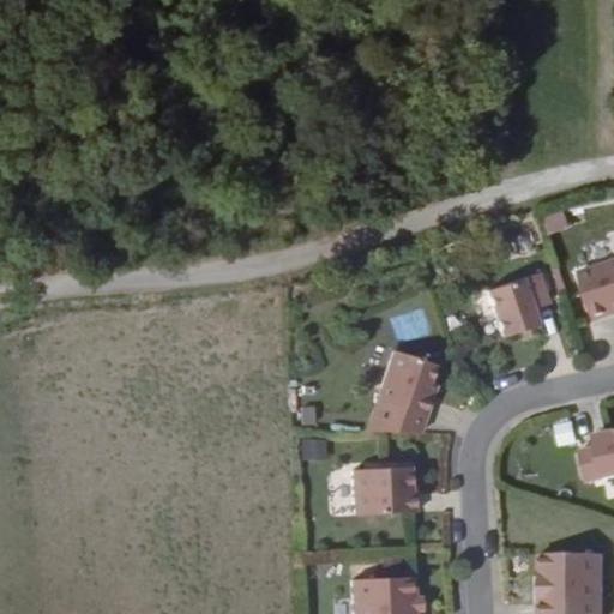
[(546,233),(569,230),(566,212),(543,216),(546,233)]
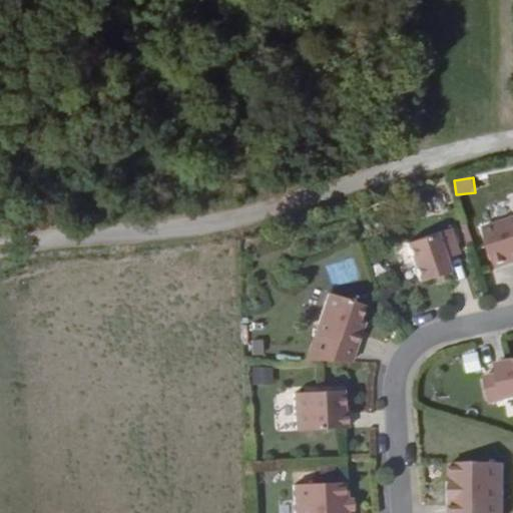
[(512,221),(487,227),(498,271),(512,266),(512,221)]
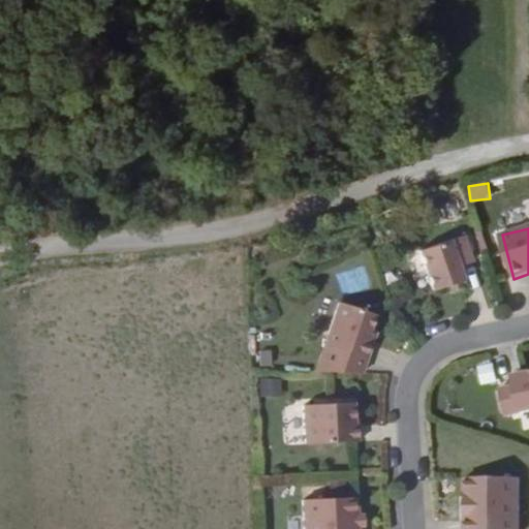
[(461,267),(474,263),(466,238),(422,252),(435,291),(466,282),(461,267)]
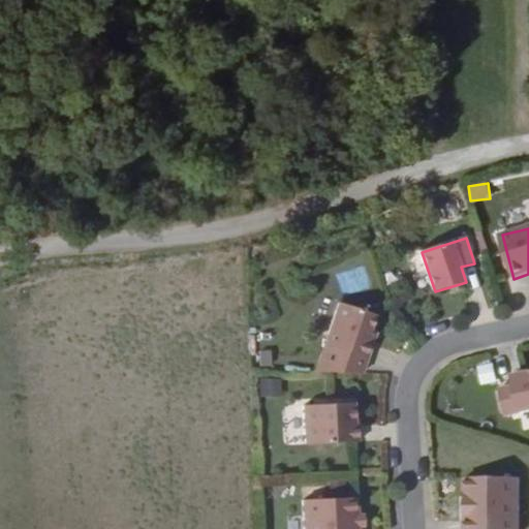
[(370,333),(376,315),(343,304),(328,345),(369,361),(378,335),(370,333)]
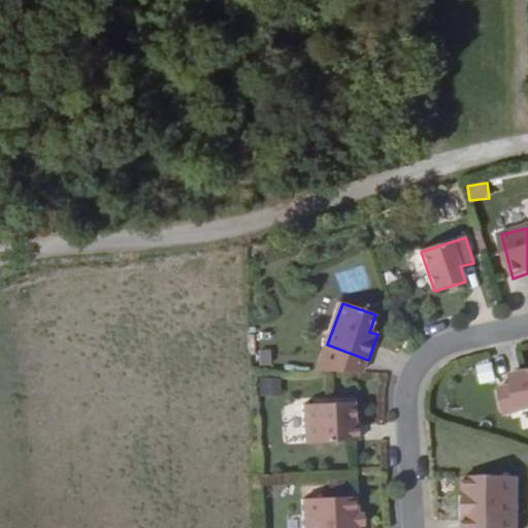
[(482,384),(496,381),(492,363),(477,366),(482,384)]
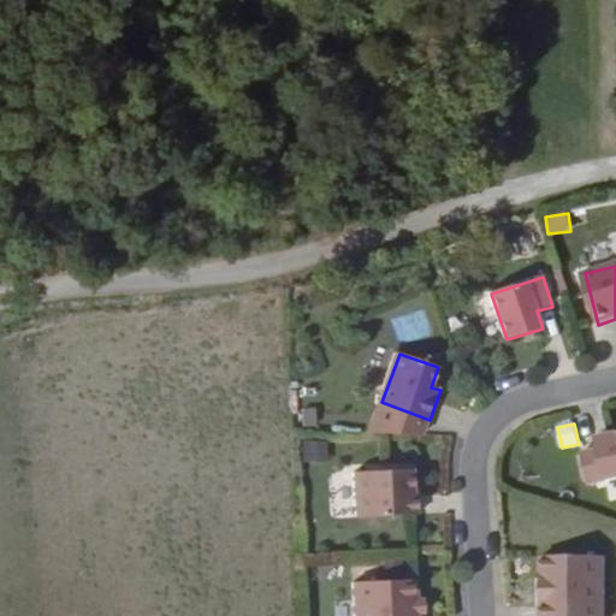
[(594,484),(615,478),(615,433),(602,437),(604,448),(587,451),(594,484)]
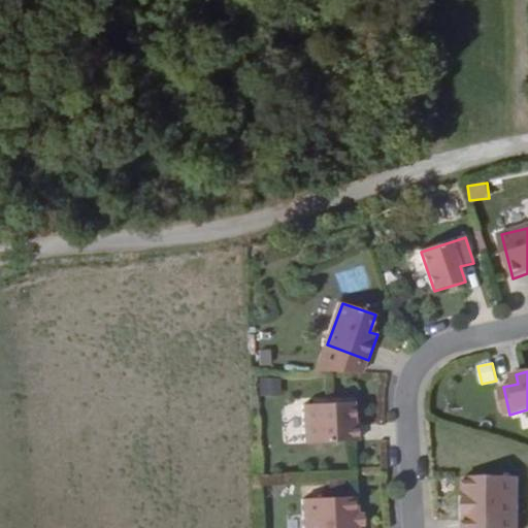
[(279,395),(279,377),(259,377),(259,395),(279,395)]
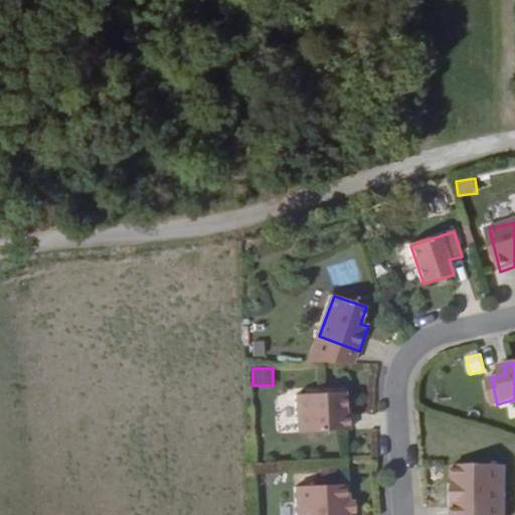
[(333,392),(333,384),(323,384),(324,392),(333,392)]
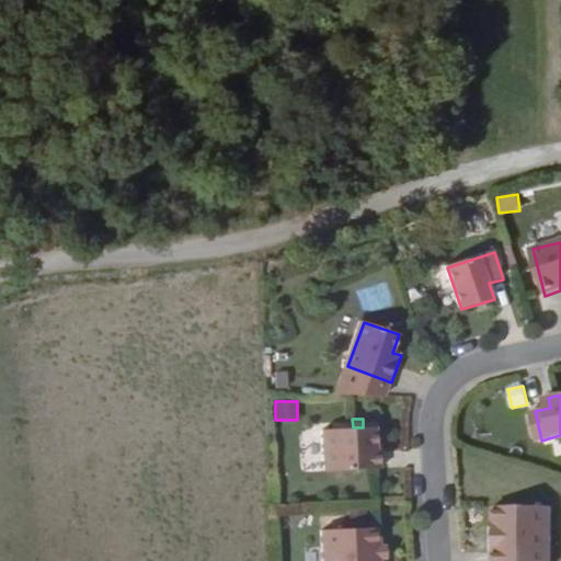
[(379,450),(376,450),(376,427),(363,427),(353,427),(322,428),(323,469),(380,467),(379,450)]
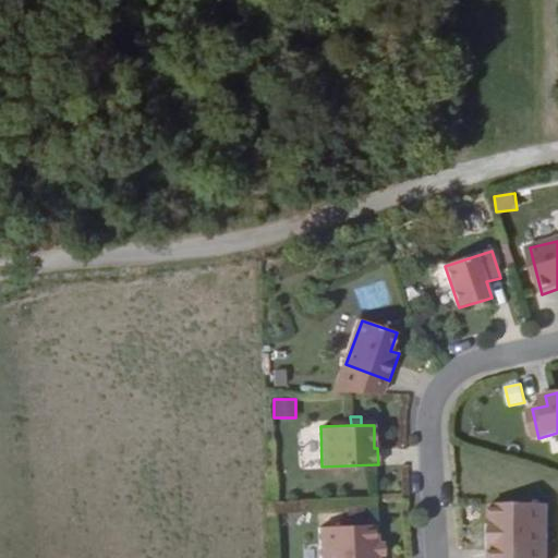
[(549,557),(549,507),(490,507),(492,522),(492,536),(490,557),(549,557)]
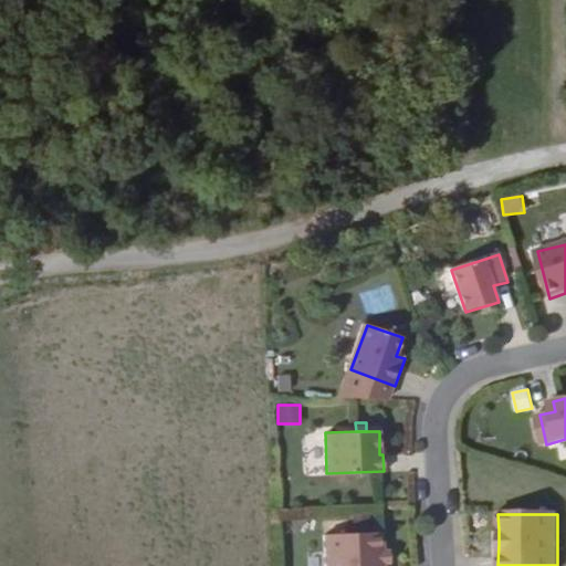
[(385,565),(386,565),(385,552),(383,536),(326,542),(328,565),(385,565)]
